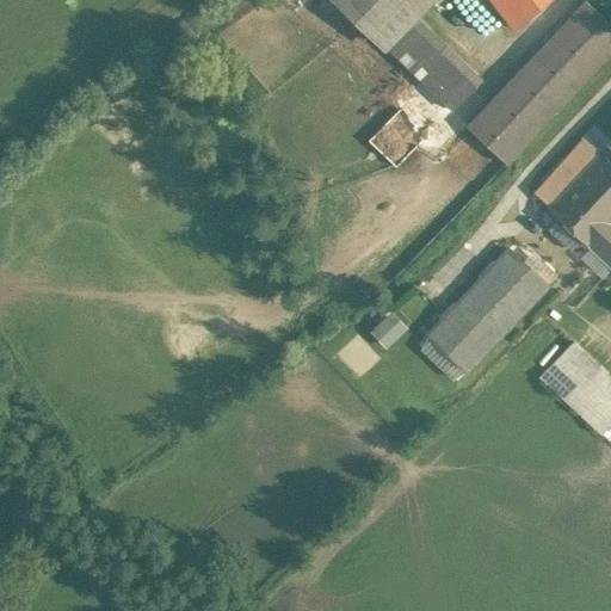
[(338,0),(383,44),(425,0),(338,0)]
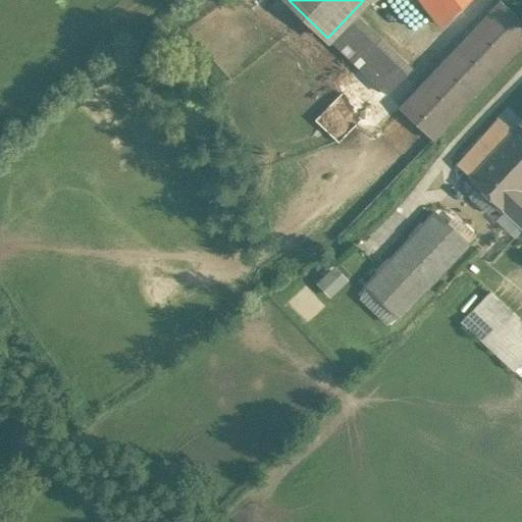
[(521,19),(502,0),(400,107),(431,138),(521,42),(521,19)]
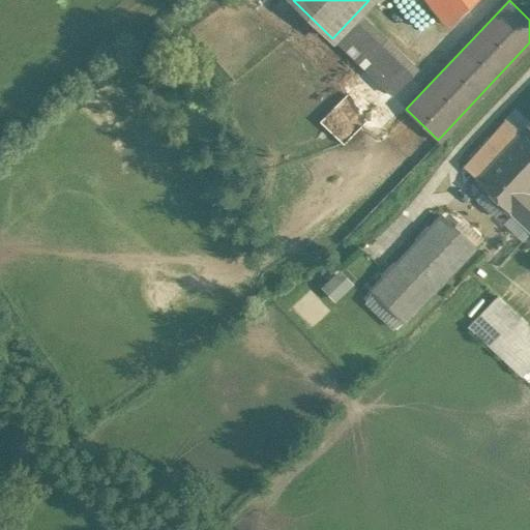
[(448,0),(459,12),(471,0),(448,0)]
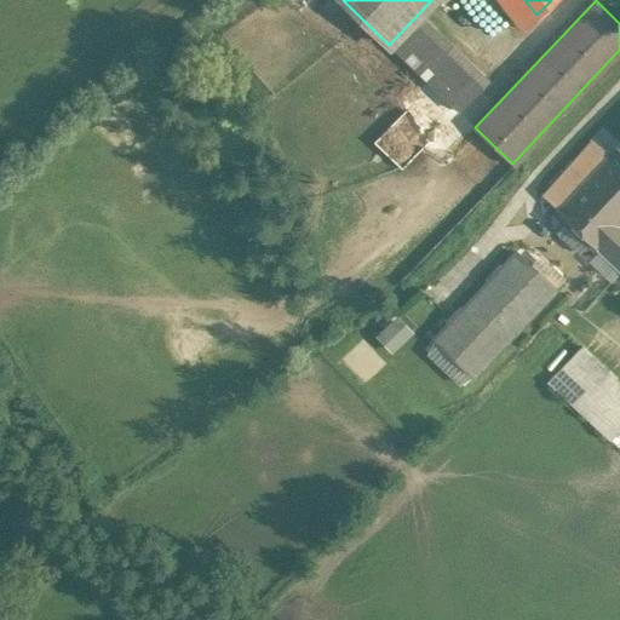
[(489,79),(424,16),(394,47),(459,110),(489,79)]
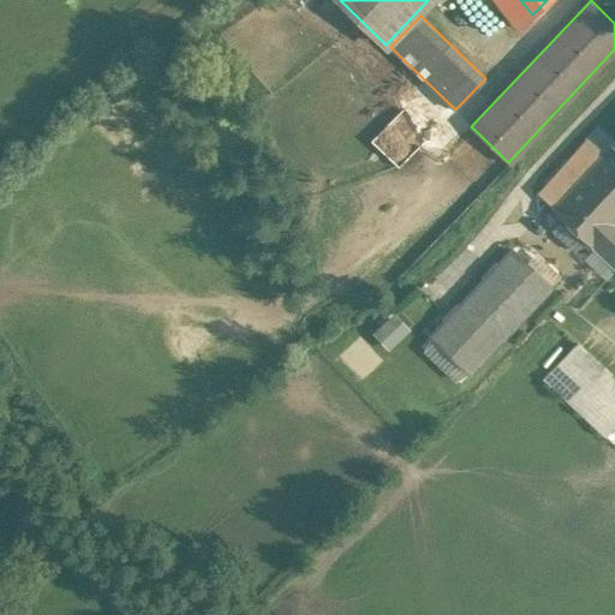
[(586,139),(538,192),(554,207),(603,154),(602,154),(586,139)]
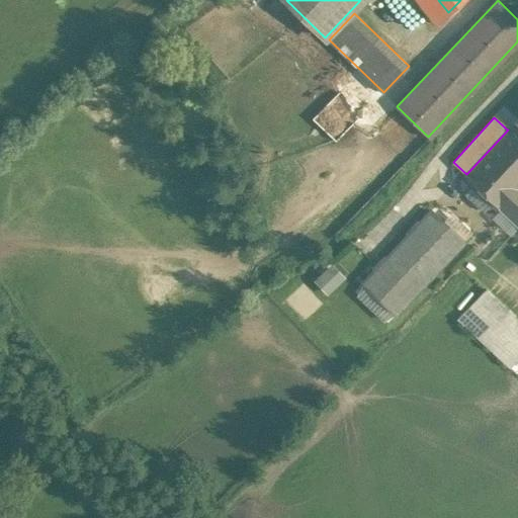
[(517,119),(507,130),(508,130),(466,174),(464,175),(517,225),(517,119)]
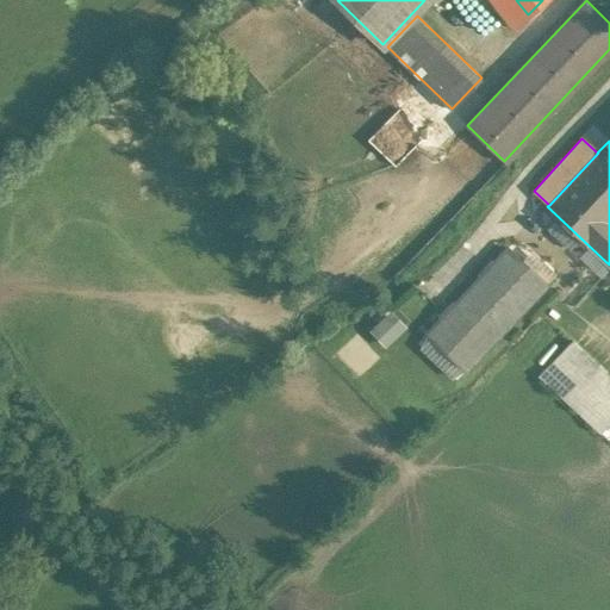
[(508,247),(428,332),(467,368),(547,284),(508,247)]
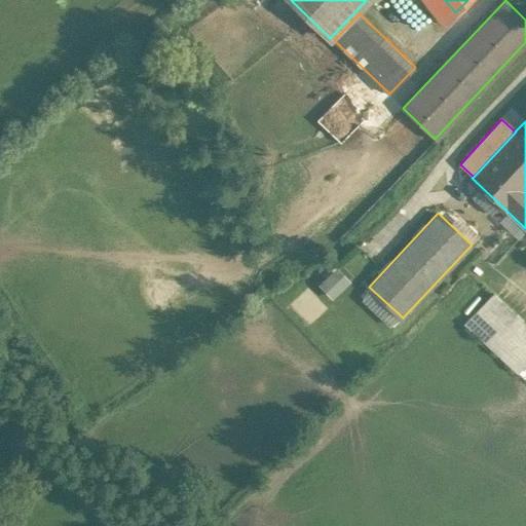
[(336,295),(352,278),(339,264),(322,280),(336,295)]
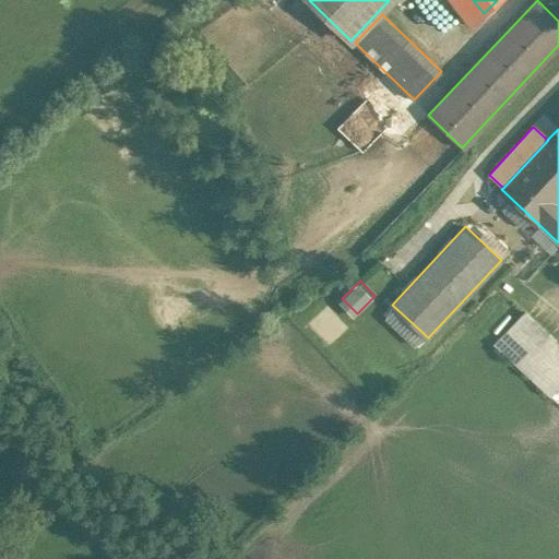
[(558,390),(558,343),(524,311),(494,344),(551,399),(558,390)]
